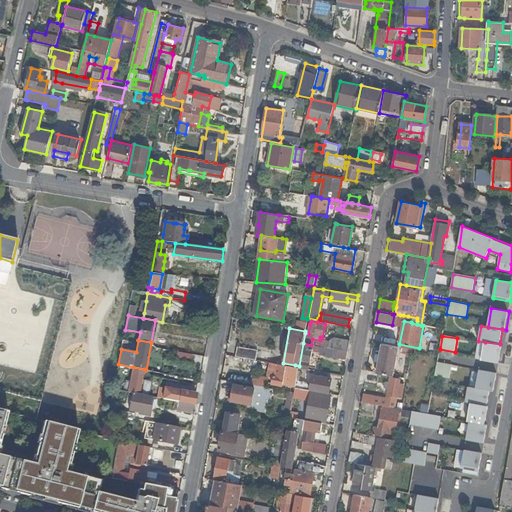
[(335,340),(333,348),(348,351),(349,343),(349,342),(335,340)]
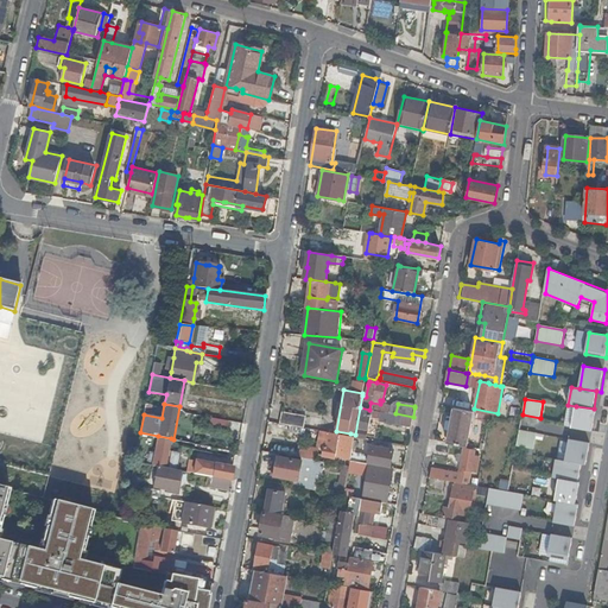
[(594,409),(576,406),(572,428),(593,431),(596,409),(594,409)]
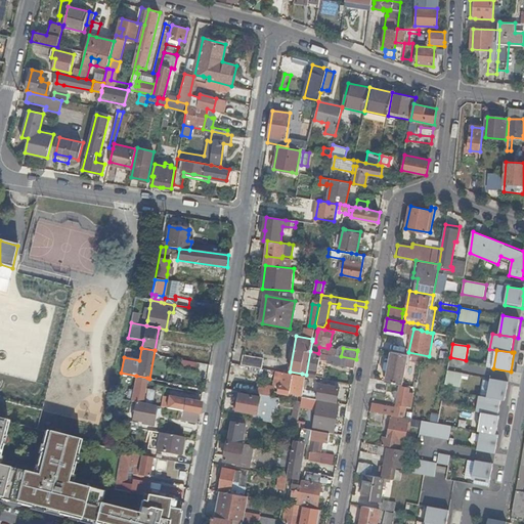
[(319,356),(319,353),(318,353),(310,351),(306,375),(306,376),(315,378),(316,369),(317,369),(318,366),(319,359),(320,356),(319,356)]
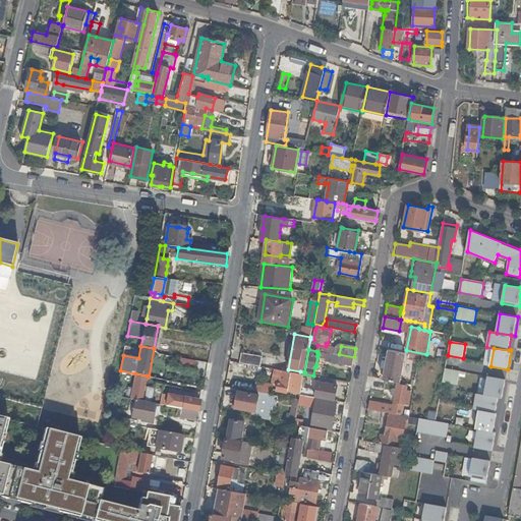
[(389,349),(384,380),(398,383),(400,383),(406,352),(389,349)]
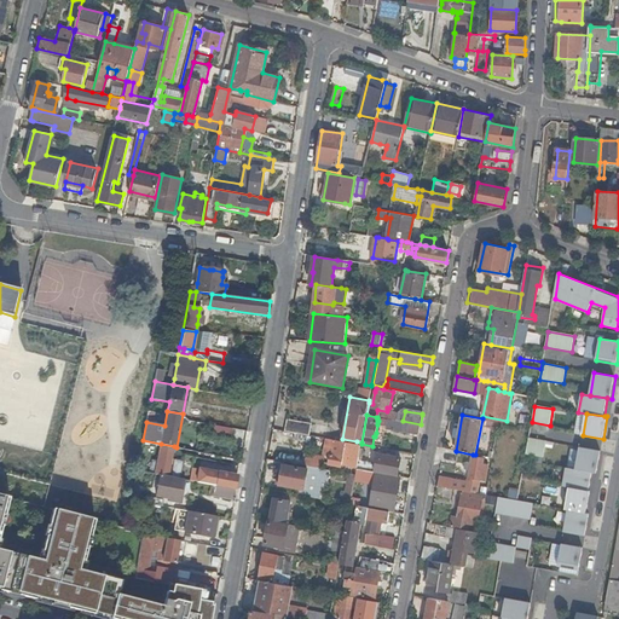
[(288,418),(285,431),(310,434),(312,423),(288,418)]
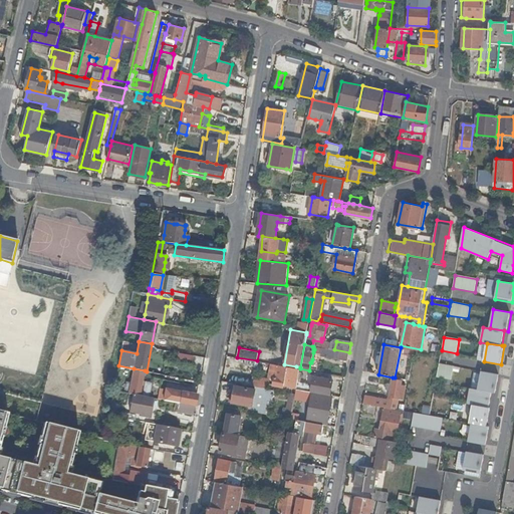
[(326,354),(348,358),(349,352),(334,349),(327,348),(326,354)]
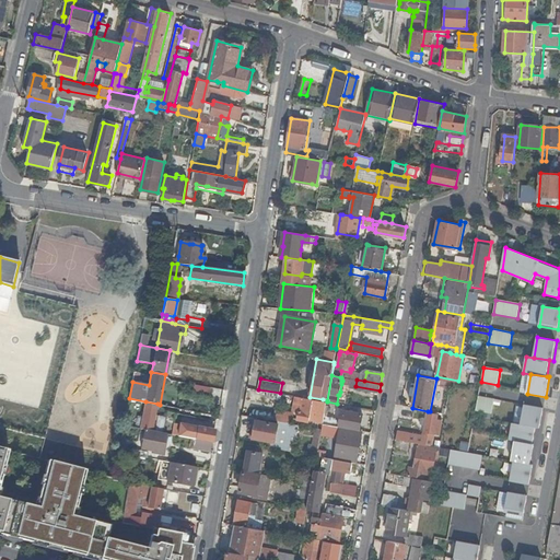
[(349,394),(350,386),(341,384),(340,392),(349,394)]
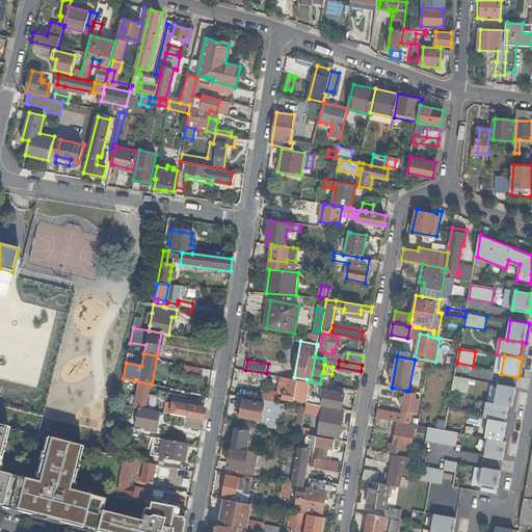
[(311,381),(287,377),(282,376),(280,389),(285,390),(284,398),(307,402),(311,381)]
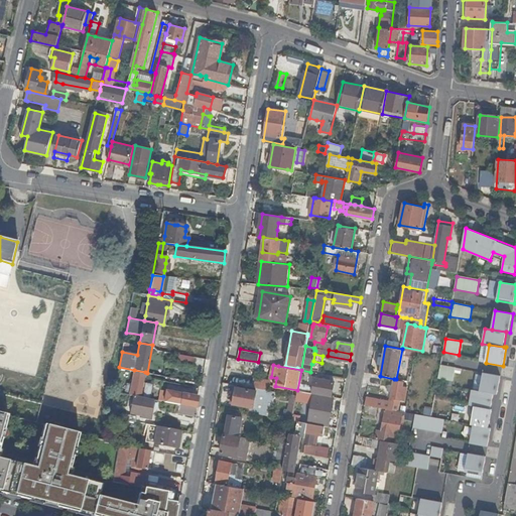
[(456,368),(440,365),(438,379),(454,382),(456,368)]
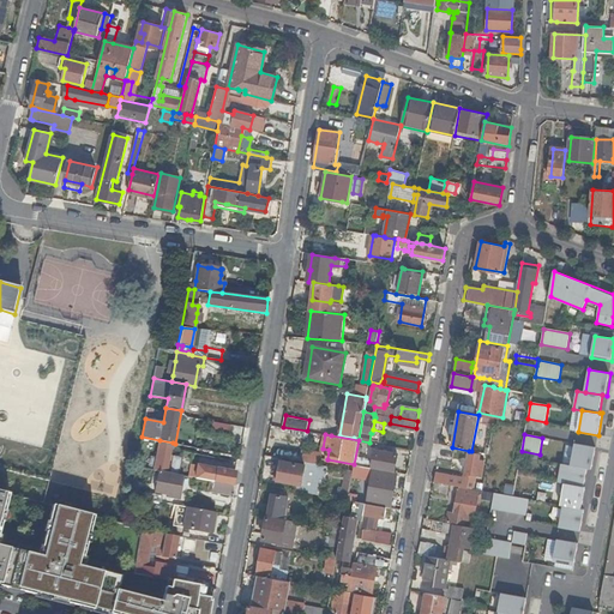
[(167,473),(173,443),(160,440),(156,457),(154,470),(158,471),(167,473)]
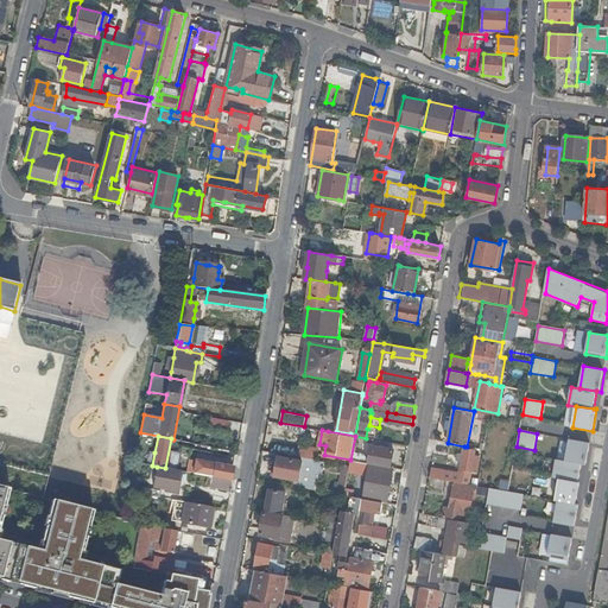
[(590,443),(570,439),(565,462),(582,464),(587,466),(590,443)]
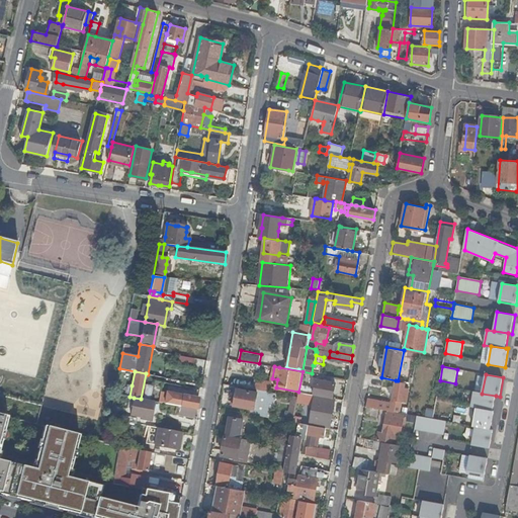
[(317,379),(314,395),(315,395),(333,398),(335,383),(317,379)]
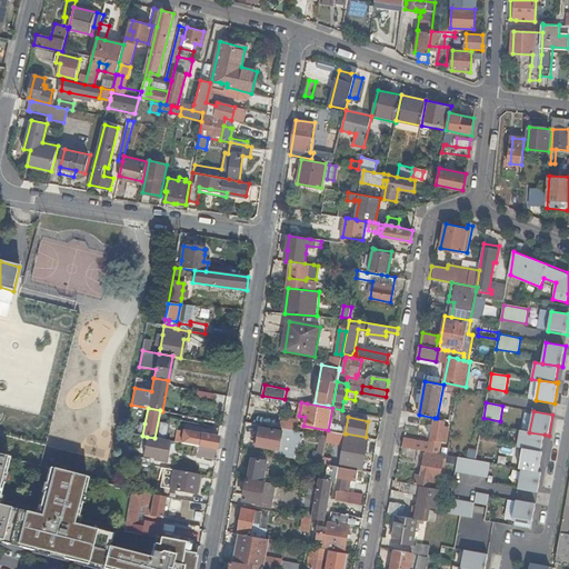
[(443,425),(445,419),(437,418),(435,418),(431,438),(446,440),(449,426),(443,425)]
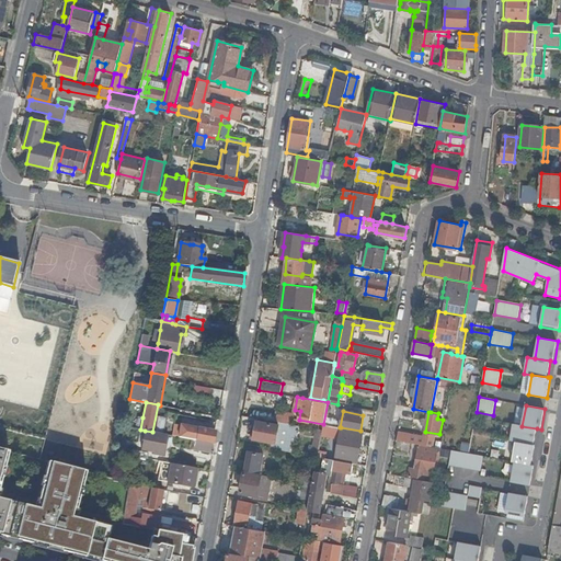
[(275,421),(292,424),(293,416),(277,413),(275,421)]
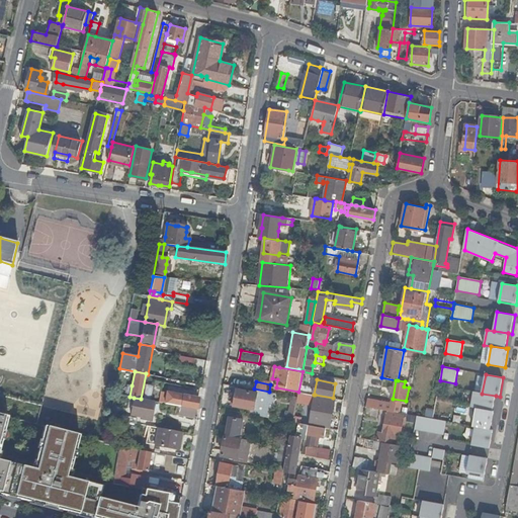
[(277,394),(257,391),(256,392),(240,389),(237,405),(250,407),(249,414),(268,417),(270,405),(274,406),(277,394)]
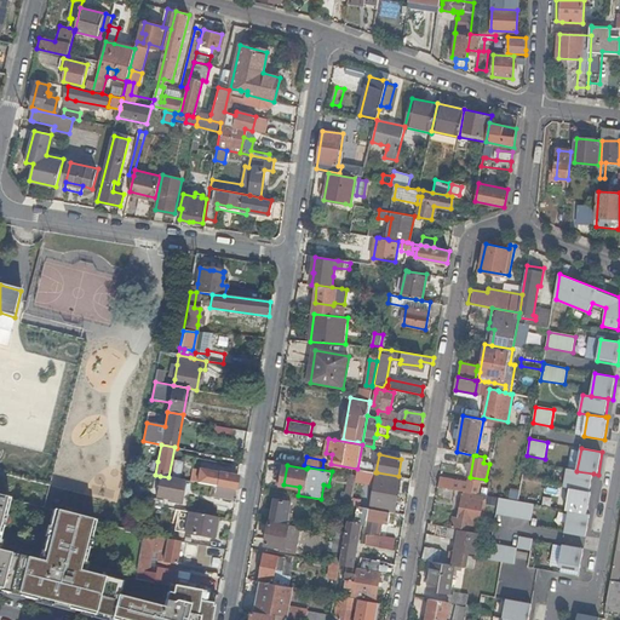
[(577,471),(567,469),(563,488),(569,489),(590,493),(593,474),(577,471)]
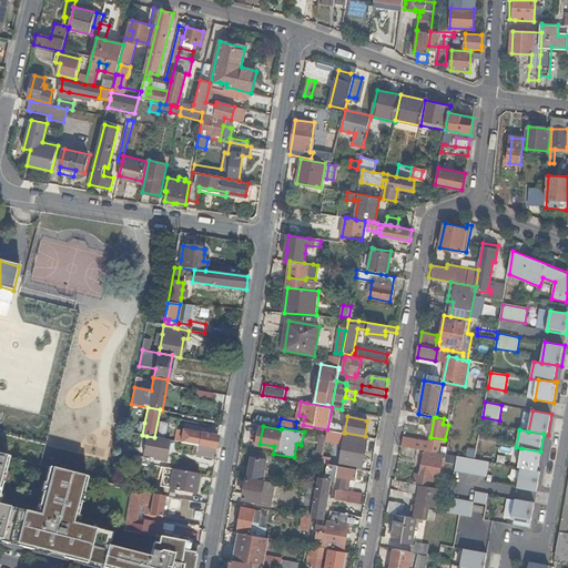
[(198,445),(215,448),(216,437),(183,430),(181,442),(198,445)]
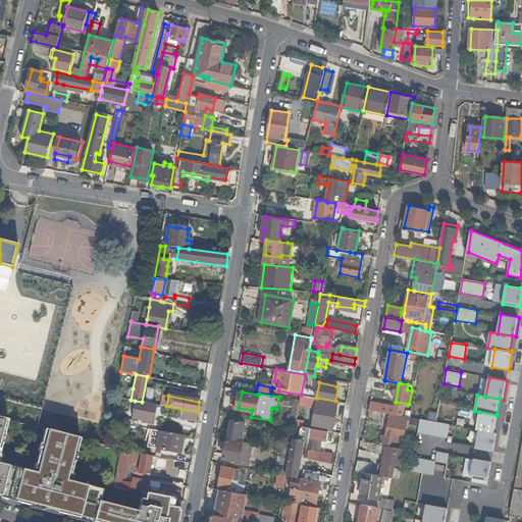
[(317,398),(312,428),(320,429),(328,430),(332,431),(337,402),(335,401),(317,398)]
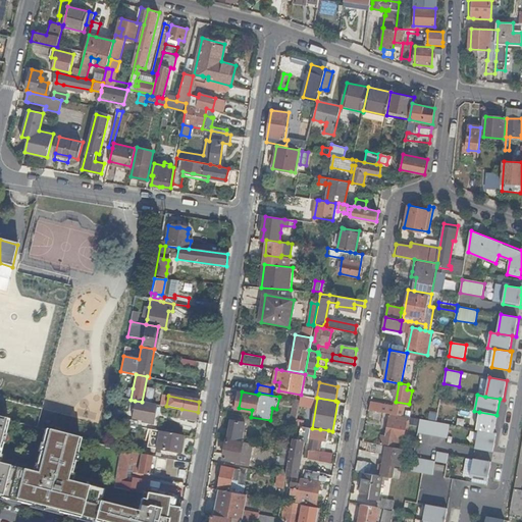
[(289,424),(296,425),(300,400),(294,399),(289,424)]
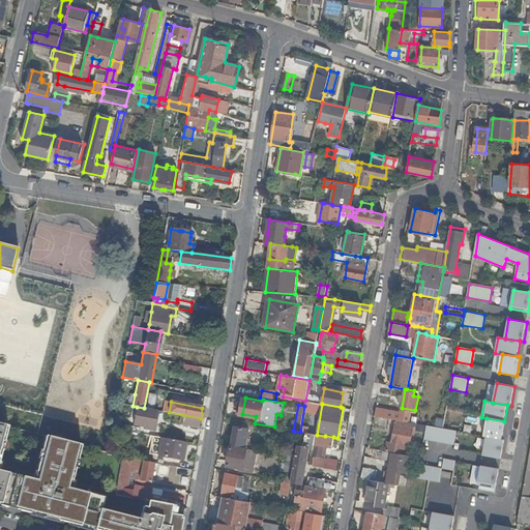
[(153,428),(157,410),(154,409),(151,409),(144,408),(137,407),(134,424),(153,428)]
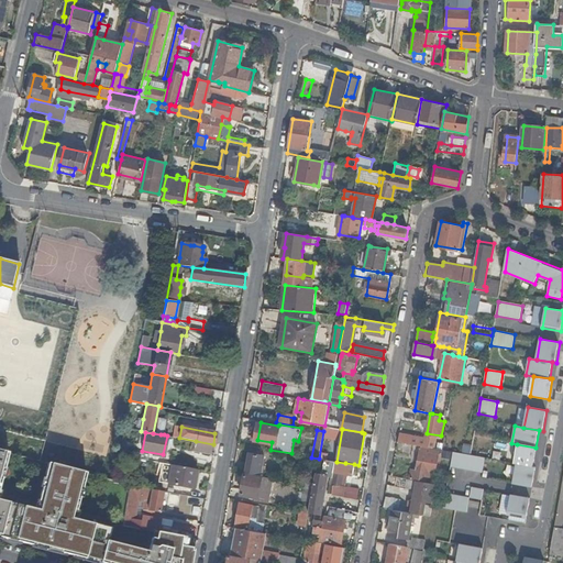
[(400,433),(398,442),(415,444),(416,437),(400,433)]
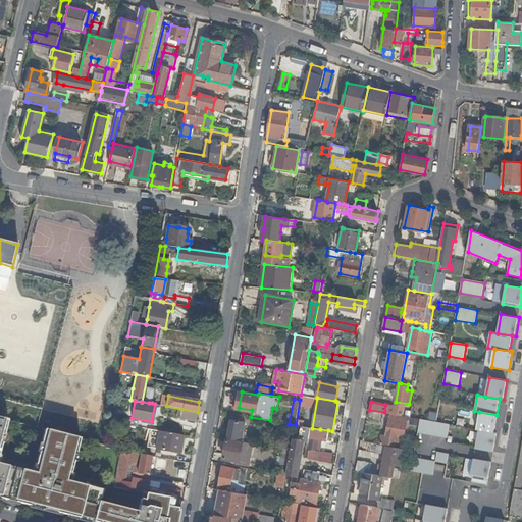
[(196,420),(198,412),(181,409),(179,416),(196,420)]
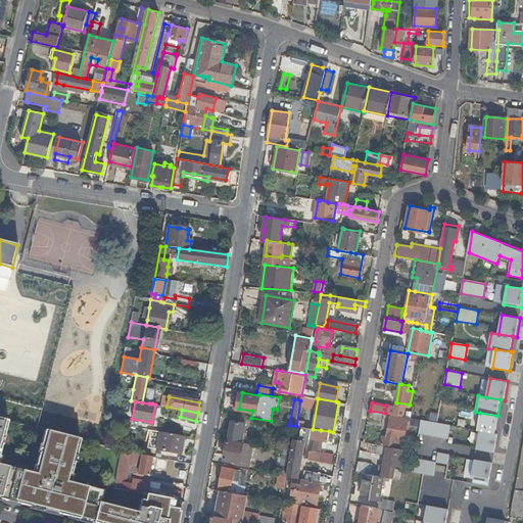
[(477,430),(480,430),(495,433),(500,416),(497,416),(480,413),(477,430)]
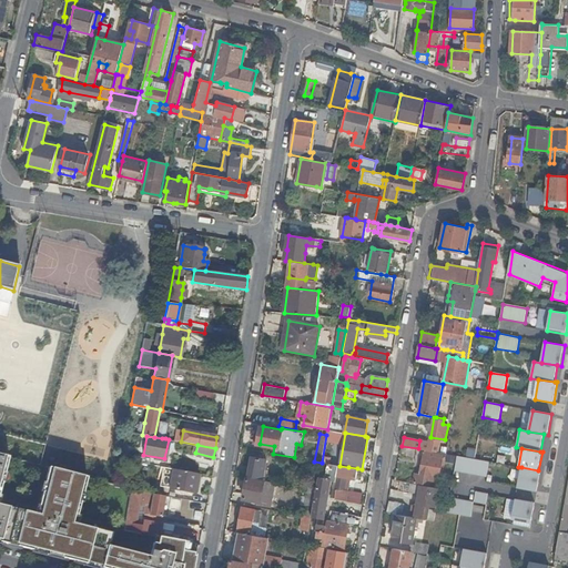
[(437,486),(443,453),(424,449),(421,473),(416,473),(414,483),(421,484),(437,486)]
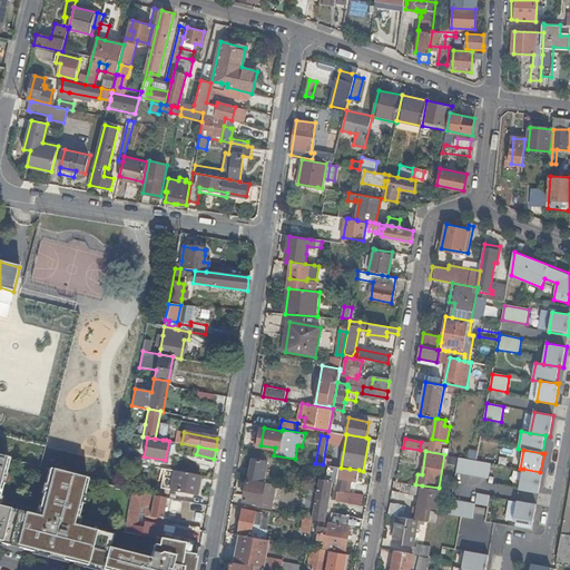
[(0,543),(104,569),(194,569),(199,546),(158,538),(153,560),(107,549),(110,534),(75,527),(87,479),(48,470),(37,517),(0,507),(0,487),(7,459),(0,457),(0,543)]
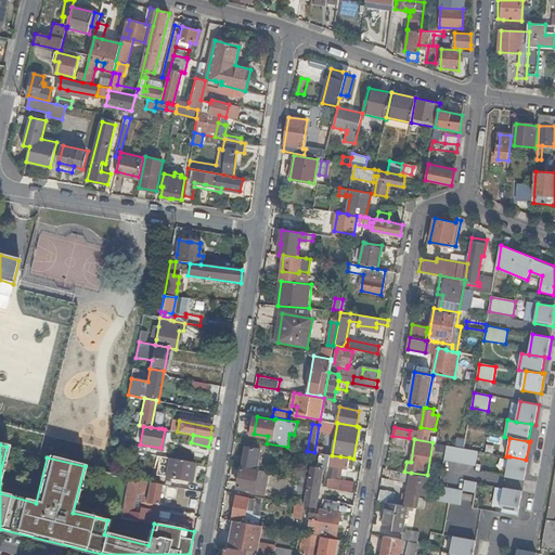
[(247,446),(244,465),(257,467),(260,449),(247,446)]
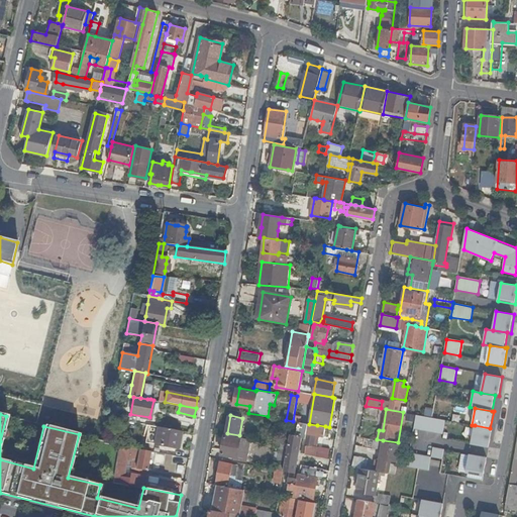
[(446,420),(417,415),(414,429),(443,435),(446,420)]
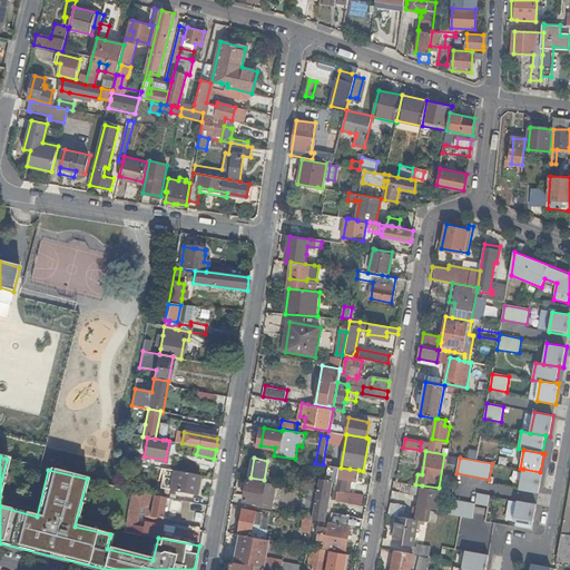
[(337,478),(340,467),(328,465),(323,464),(322,471),(325,471),(327,472),(327,477),(337,478)]
